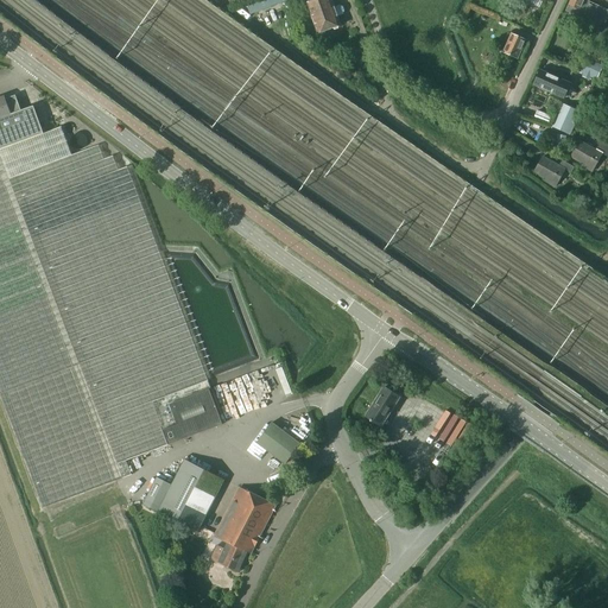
[(252,0),(246,2),(251,14),(286,0),(252,0)]
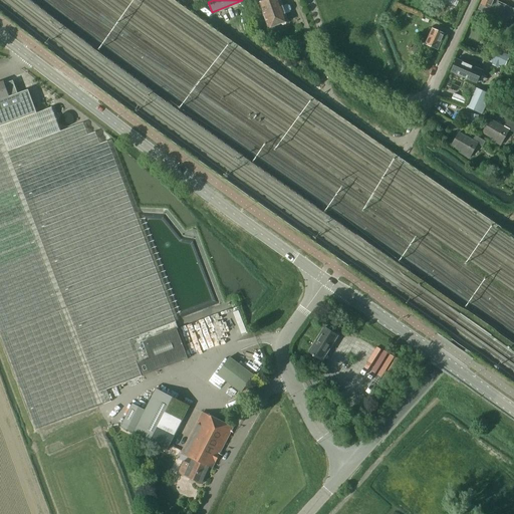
[(250,0),(252,5),(259,3),(268,28),(270,28),(272,29),(275,28),(275,26),(281,24),(282,25),(285,24),(286,22),(287,21),(285,14),(289,12),(291,9),(290,6),(286,4),(282,6),(279,0),(266,0),(262,2),(261,0),(250,0)]
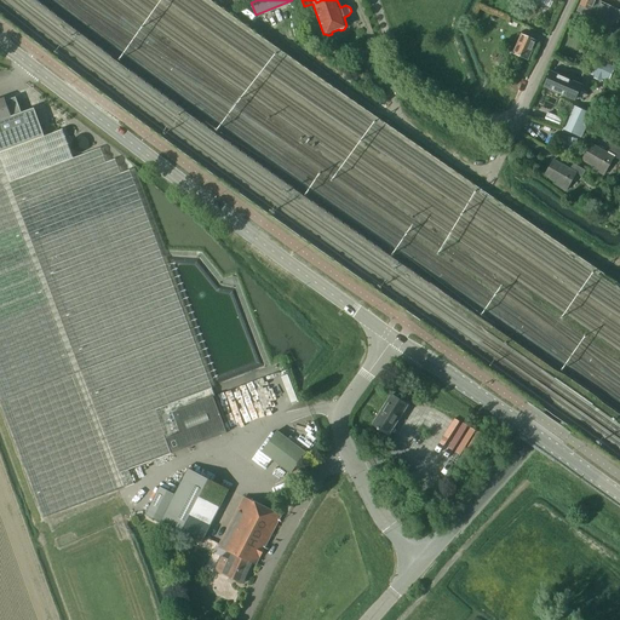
[(579,6),(577,11),(592,18),(587,29),(598,35),(619,18),(619,11),(607,5),(606,7),(601,4),(602,3),(602,1),(598,0),(580,0),(579,5),(579,6)]
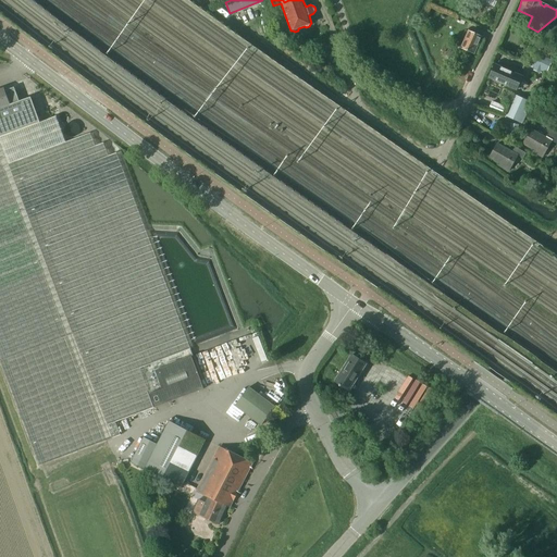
[(460,48),(474,53),(481,37),(468,32),(460,48)]
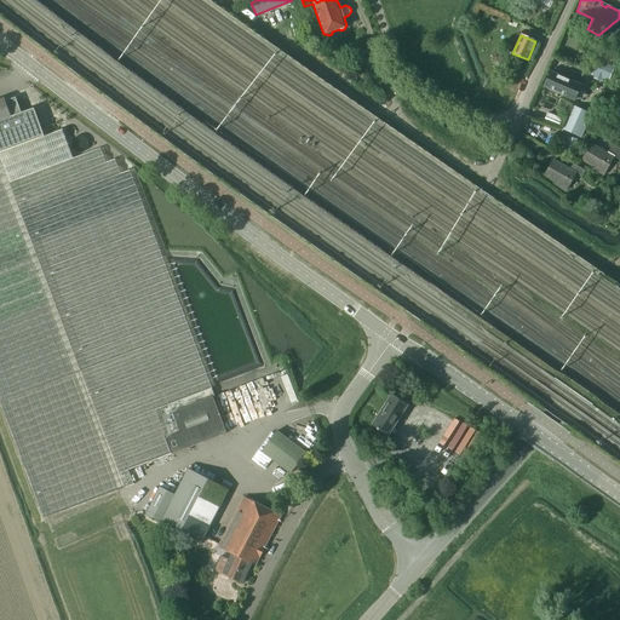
[(589,73),(608,81),(613,69),(595,61),(589,73)]
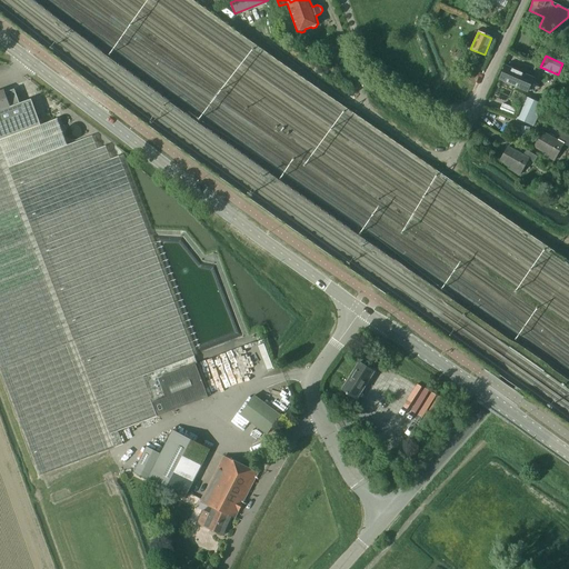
[(520,71),(513,69),(505,65),(499,80),(513,87),(520,71)]
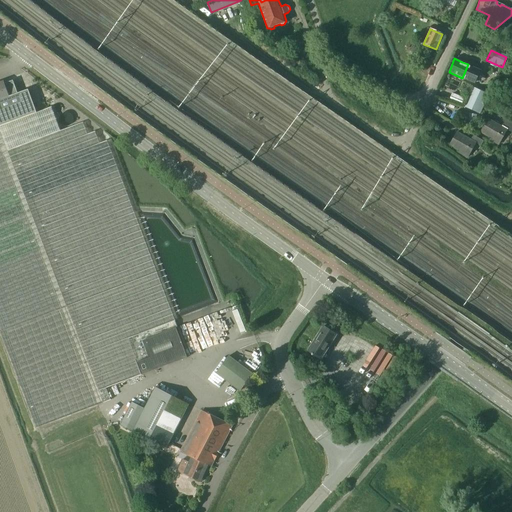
[(468,64),(462,78),(463,78),(463,77),(474,82),(476,76),(478,77),(482,66),(463,58),(462,62),(468,64)]
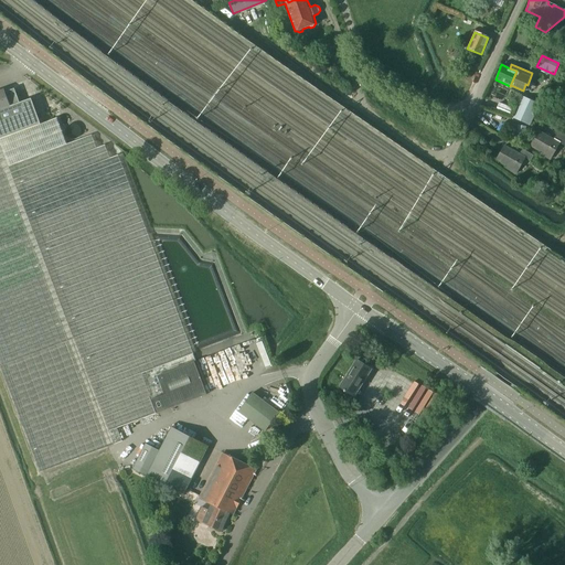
[(0,109),(20,104),(19,103),(14,88),(4,92),(4,89),(0,91),(0,109)]
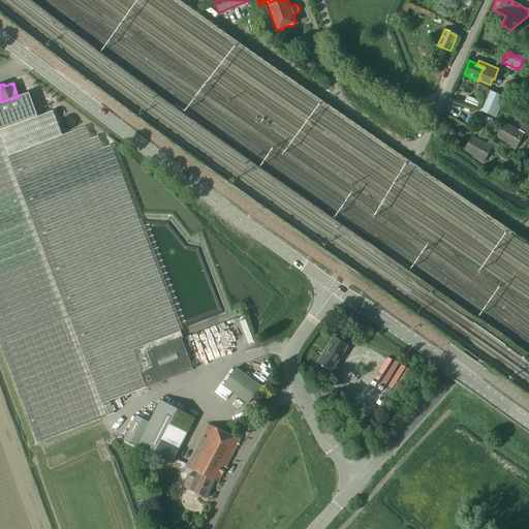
[(479,110),(495,117),(503,97),(488,91),(479,110)]
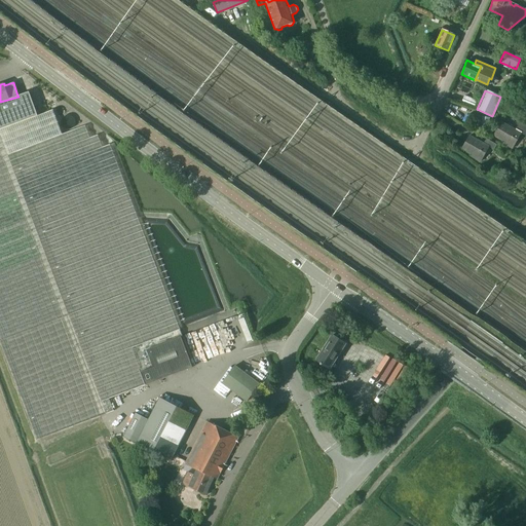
[(145,384),(158,379),(147,349),(182,336),(110,144),(102,147),(98,135),(89,138),(85,125),(62,135),(52,110),(37,115),(29,91),(17,96),(19,97),(0,102),(0,338),(1,340),(0,340),(0,344),(36,440),(106,413),(105,413),(111,411),(107,399),(145,384)]
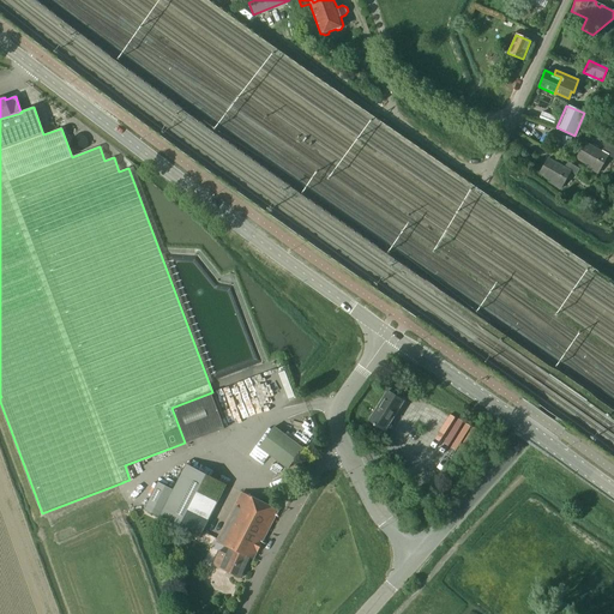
[(553,125),(555,118),(541,112),(539,120),(553,125)]
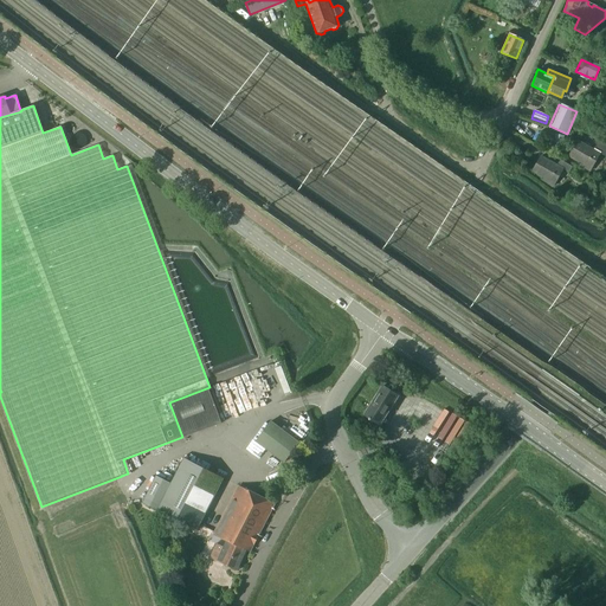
[(594,149),(578,140),(568,156),(580,163),(579,166),(591,173),(601,154),(605,156),(605,148),(598,143),(594,149)]
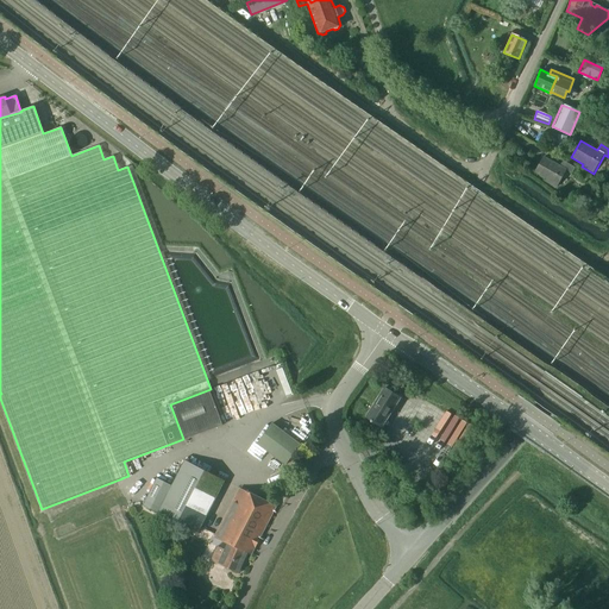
[(560,165),(544,156),(534,173),(546,180),(545,182),(557,188),(566,170),(572,174),(576,168),(563,161),(560,165)]
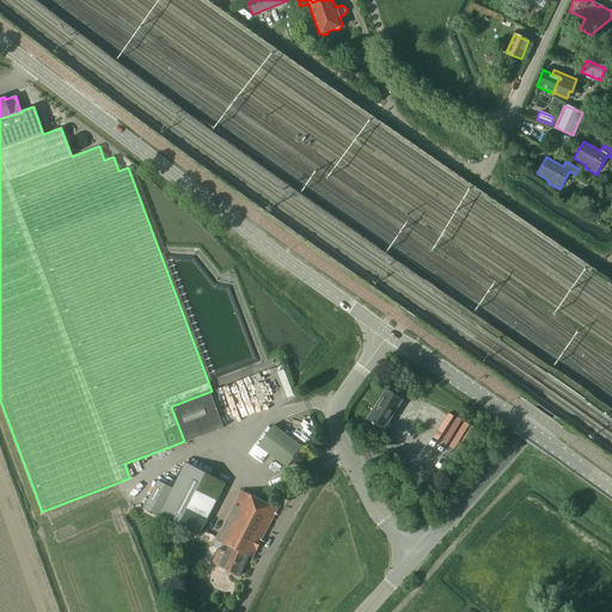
[(384,430),(403,399),(385,389),(366,418),(372,423),(373,424),(374,424),(384,430)]
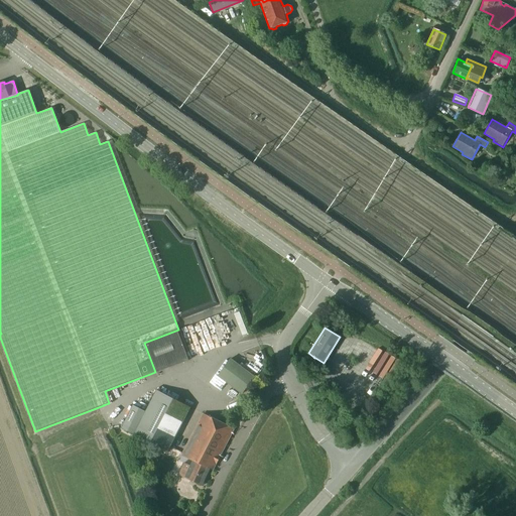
[(144,343),(155,372),(188,360),(177,331),(178,330),(144,343)]
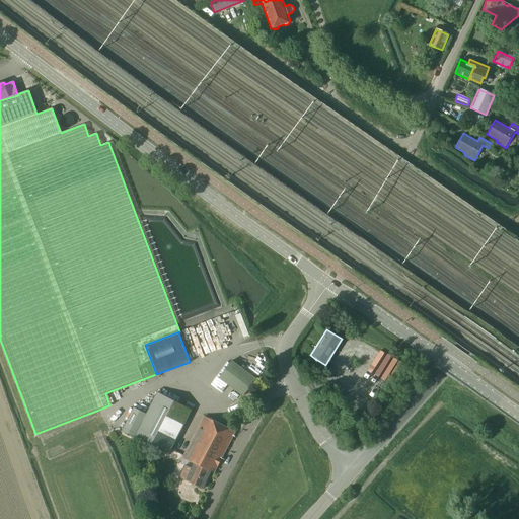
[(243,396),(255,379),(231,361),(219,378),(243,396)]
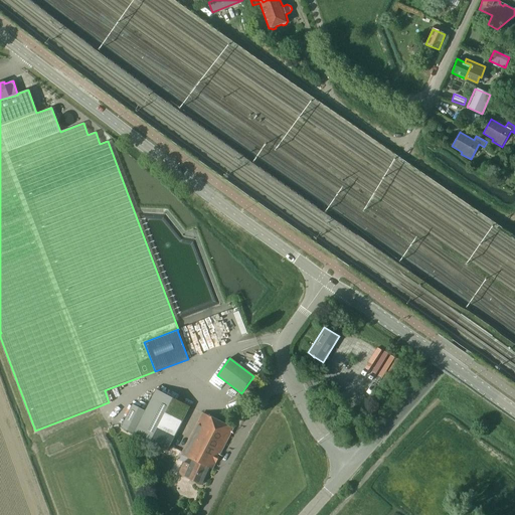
[(121,427),(167,452),(190,406),(156,389),(145,410),(132,404),(121,427)]
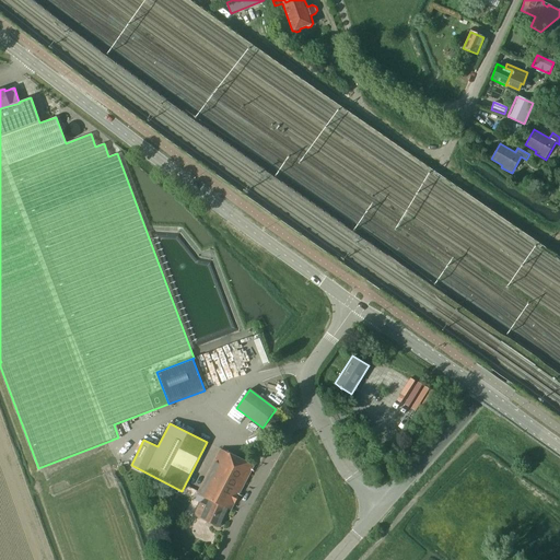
[(231,510),(255,465),(220,447),(197,494),(208,500),(229,509),(231,510)]
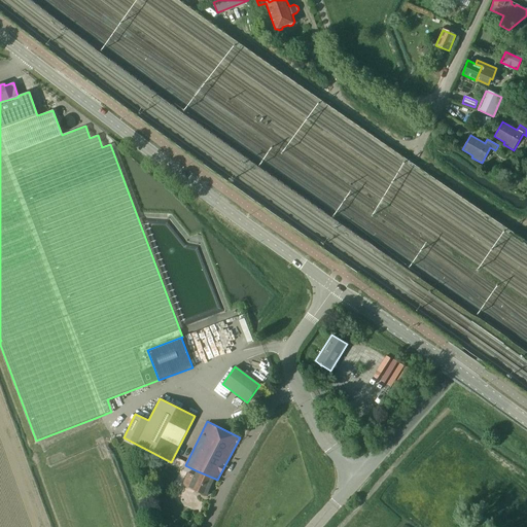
[(208,496),(215,479),(196,470),(194,475),(187,471),(181,485),(208,496)]
